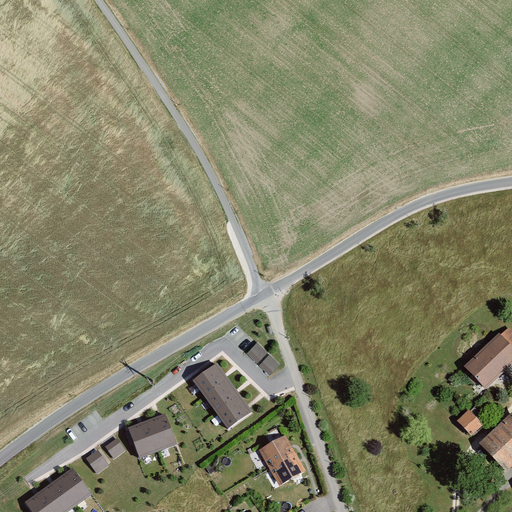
[(469,382),(483,391),(511,364),(511,334),(508,330),(498,339),(497,336),(461,368),(469,382)]
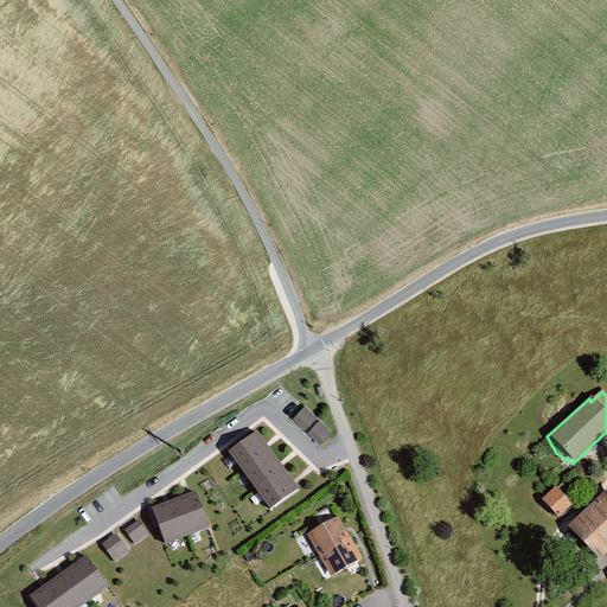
[(317,419),(305,407),(293,420),(305,430),(317,419)]
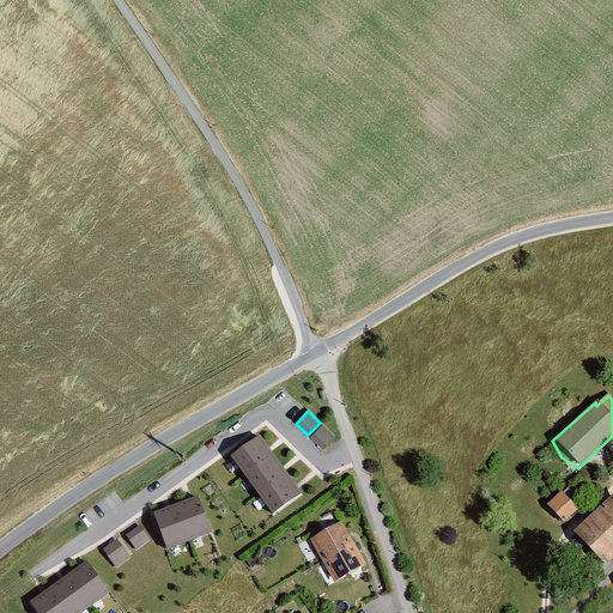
[(335,437),(323,425),(310,438),(323,450),(335,437)]
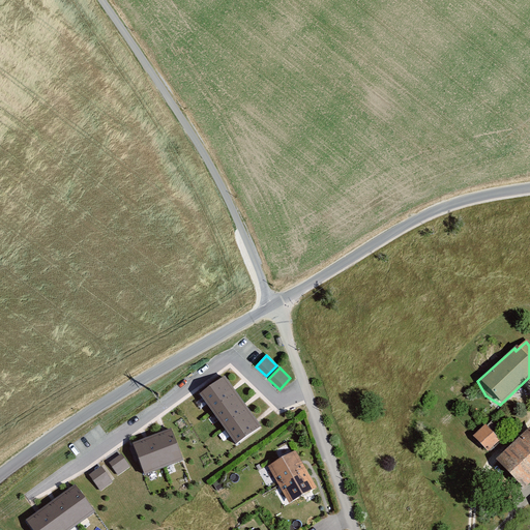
[(260,427),(225,376),(201,393),(236,443),(260,427)]
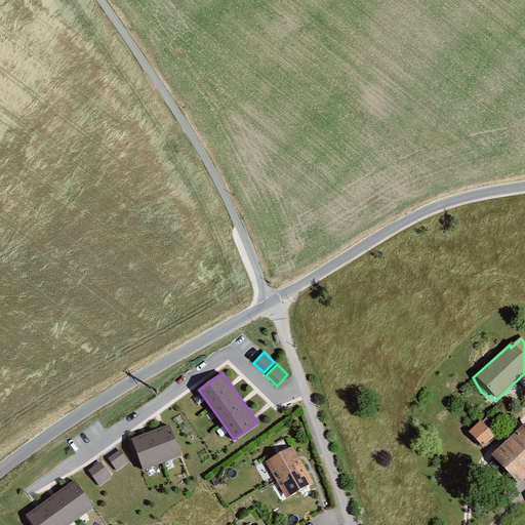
[(472,443),(481,448),(492,438),(479,423),(468,435),(472,443)]
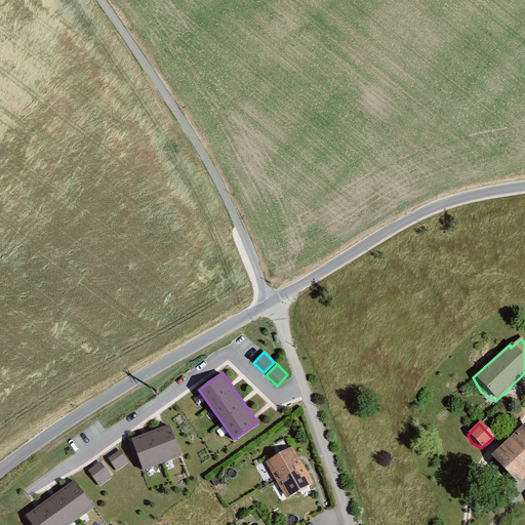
[(488,458),(515,487),(524,478),(524,425),(488,458)]
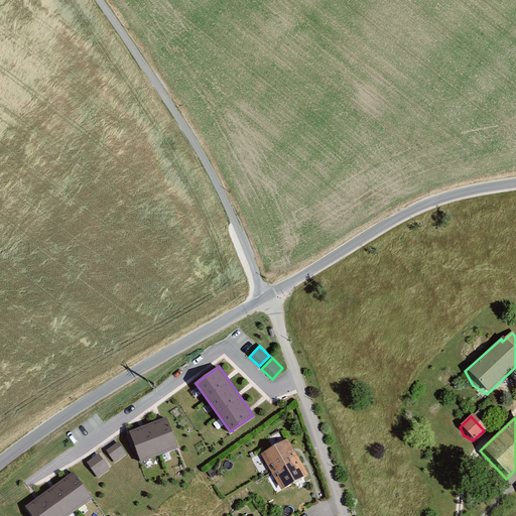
[(167,418),(130,431),(141,462),(178,447),(167,418)]
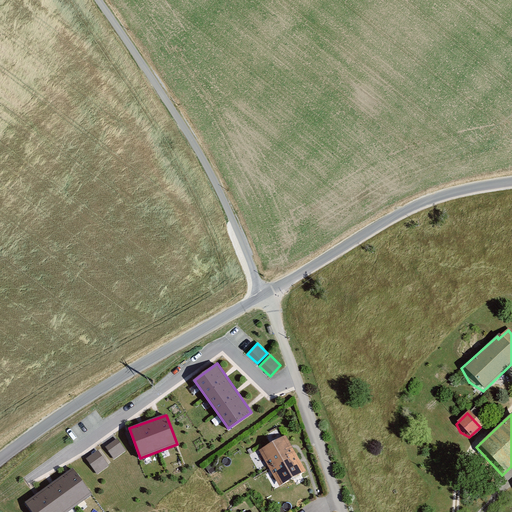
[(256,453),(276,489),(303,475),(284,438),(266,446),(256,453)]
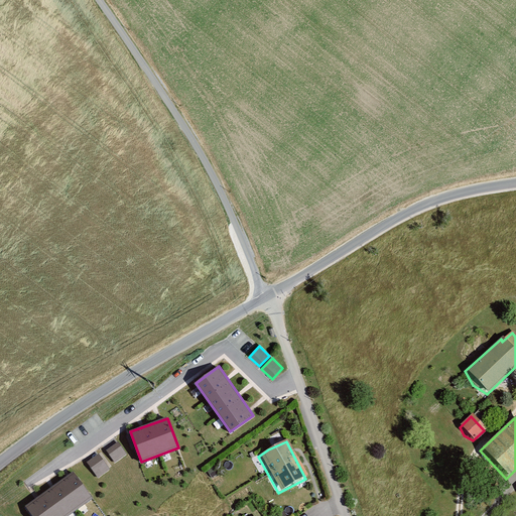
[(126,455),(118,442),(107,450),(115,463),(126,455)]
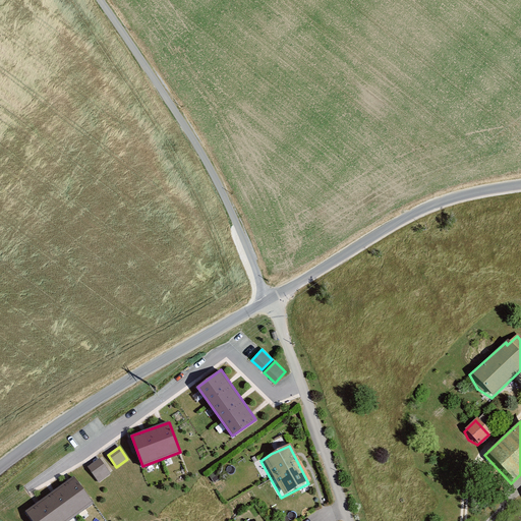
[(110,474),(100,459),(89,467),(99,482),(110,474)]
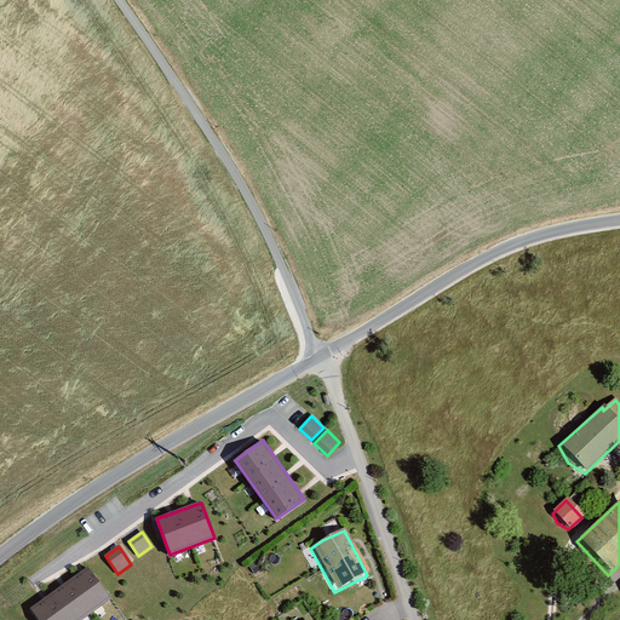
[(89,567),(30,608),(39,619),(81,619),(112,598),(89,567)]
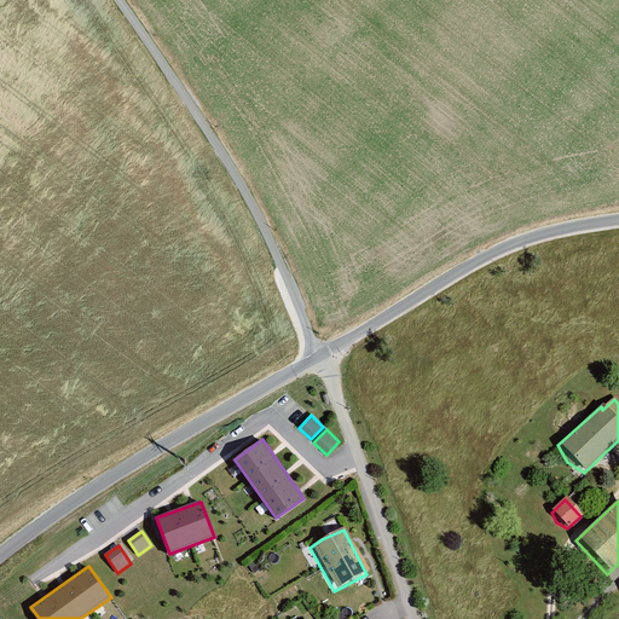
All buildings are outlined.
